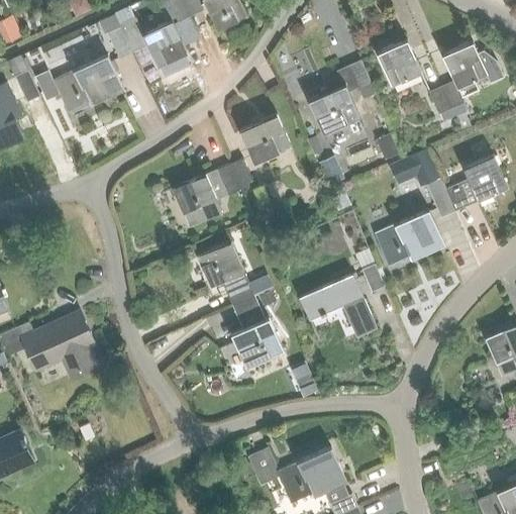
[(75,0),(70,3),(77,19),(92,12),(87,0),(75,0)]
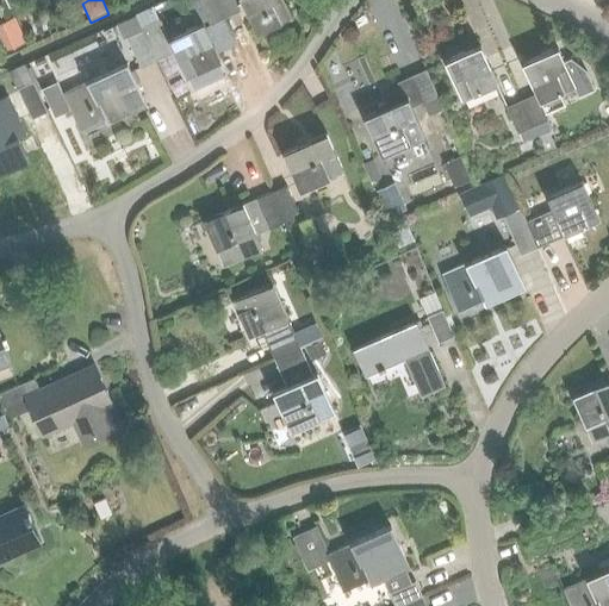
[(197,0),(210,27),(225,20),(215,0),(197,0)]
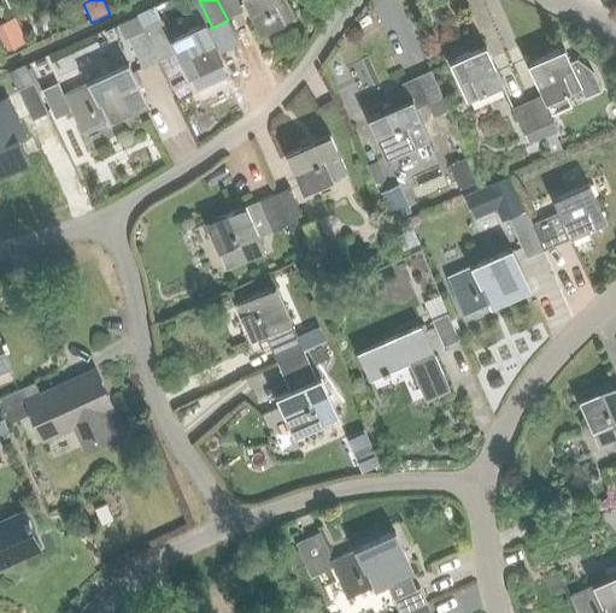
[(217,0),(228,21),(242,13),(235,0),(217,0)]
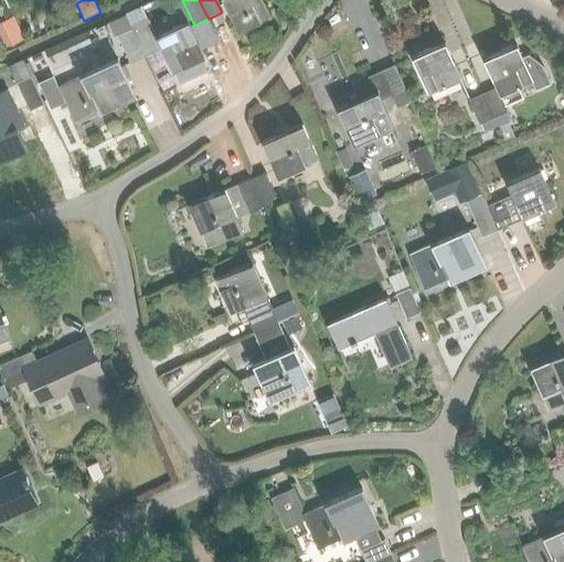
[(261,0),(221,0),(238,34),(270,20),(261,0)]
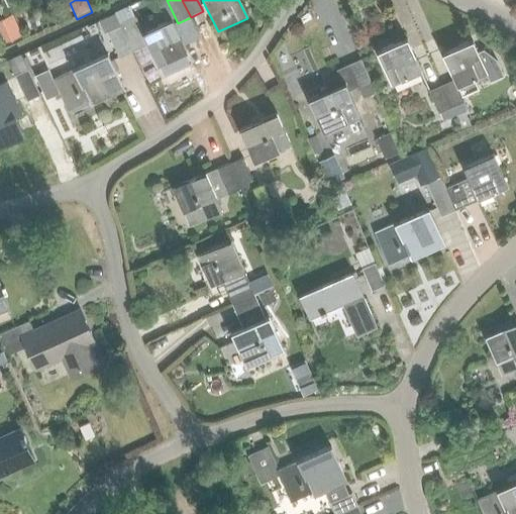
[(130,7),(114,15),(119,25),(135,17),(130,7)]
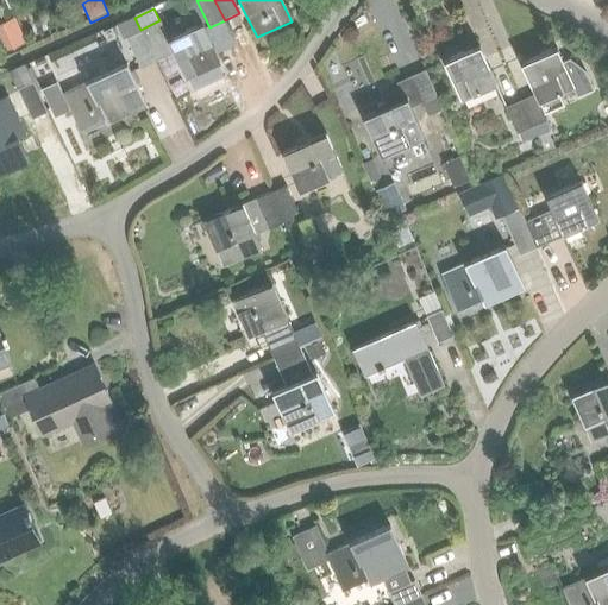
[(160,20),(140,30),(156,63),(174,55),(180,68),(186,81),(188,80),(194,93),(224,79),(218,65),(221,64),(218,57),(205,30),(202,26),(198,29),(169,42),(160,20)]
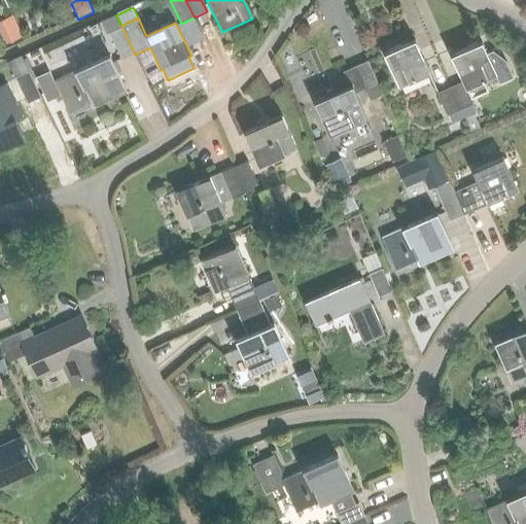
[(123,29),(110,35),(121,61),(135,55),(123,29)]
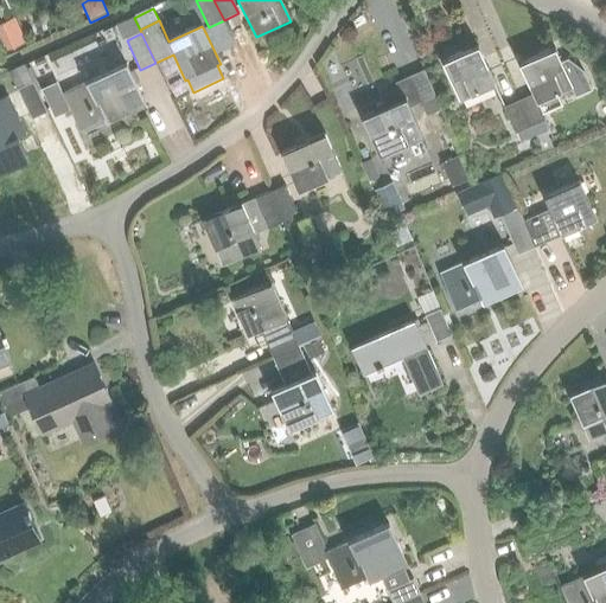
[(7,45),(12,53),(26,47),(23,38),(7,45)]
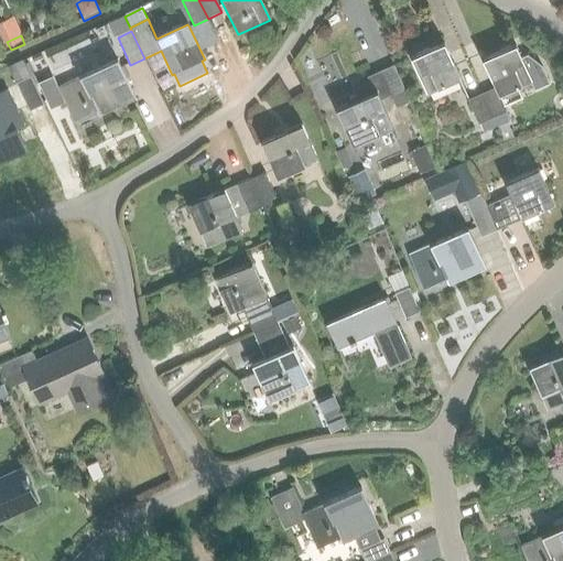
[(412,60),(428,96),(461,82),(444,45),(412,60)]
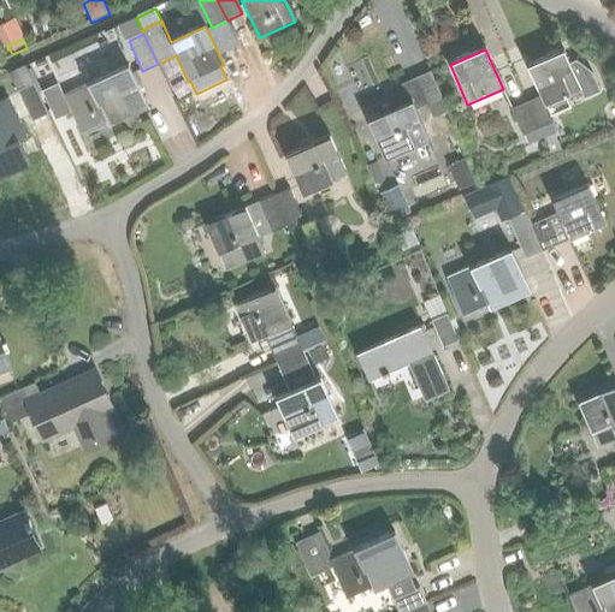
[(542,97),(527,105),(538,131),(554,124),(550,117),(571,108),(566,97),(581,90),(586,100),(602,93),(592,72),(577,60),(569,64),(563,52),(528,67),(542,97)]
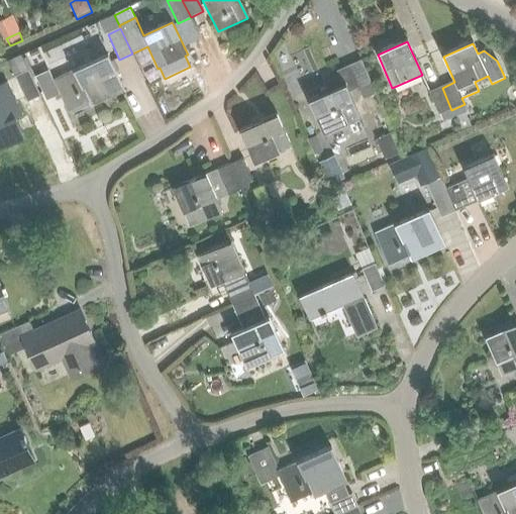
[(21,56),(8,62),(15,78),(28,72),(21,56)]
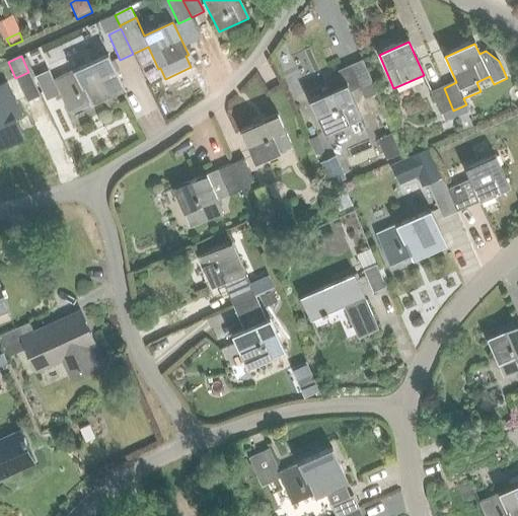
[(55,81),(68,111),(88,101),(92,108),(104,103),(101,95),(122,86),(108,57),(55,81)]
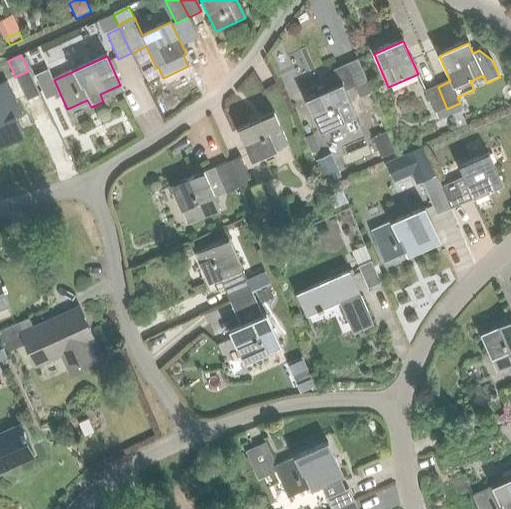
[(358,61),(345,67),(355,89),(367,83),(358,61)]
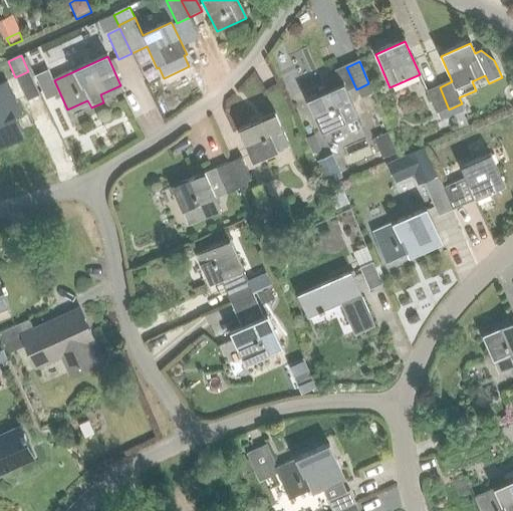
[(28,71),(15,77),(25,98),(27,102),(40,96),(28,71)]
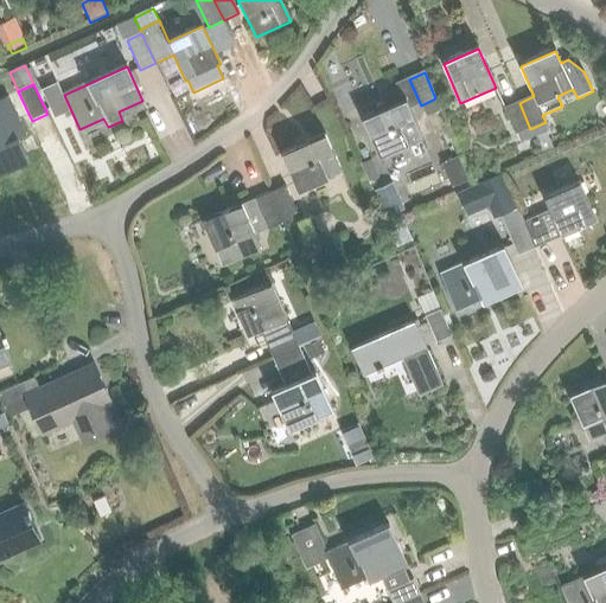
[(435,98),(421,106),(426,119),(441,111),(435,98)]
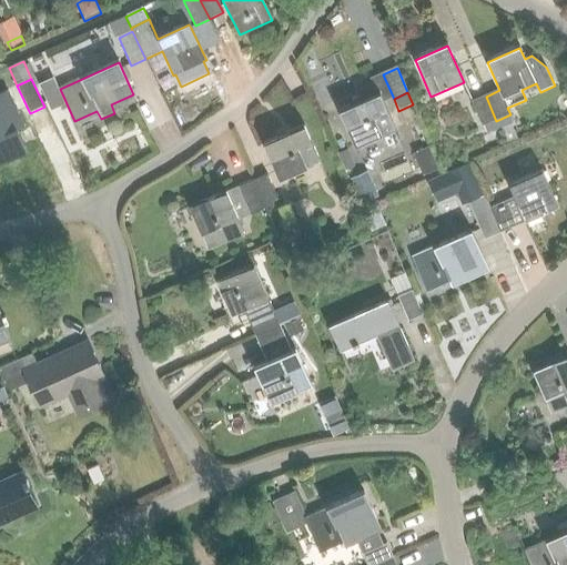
[(351,108),(340,112),(355,149),(396,131),(384,103),(380,94),(377,96),(351,108)]
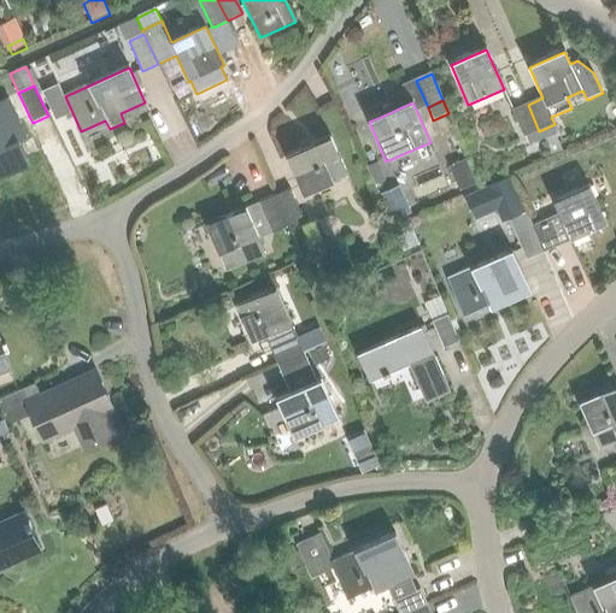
[(11,128),(0,104),(0,181),(29,168),(18,143),(27,139),(19,124),(11,128)]
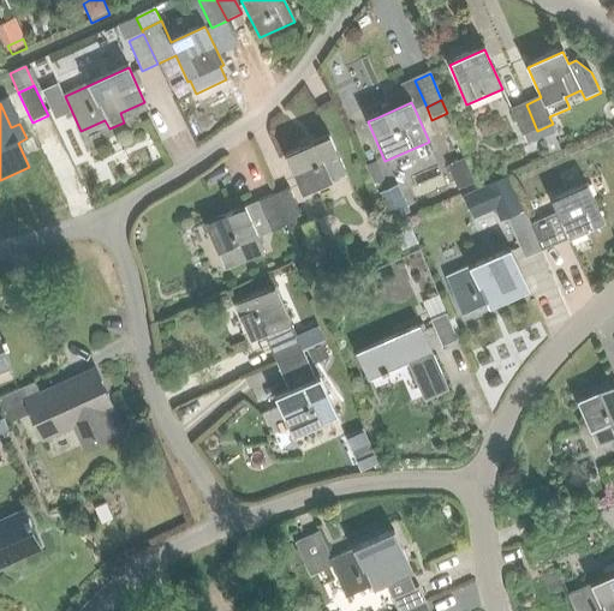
[(526,105),(511,112),(523,137),(537,131),(526,105)]
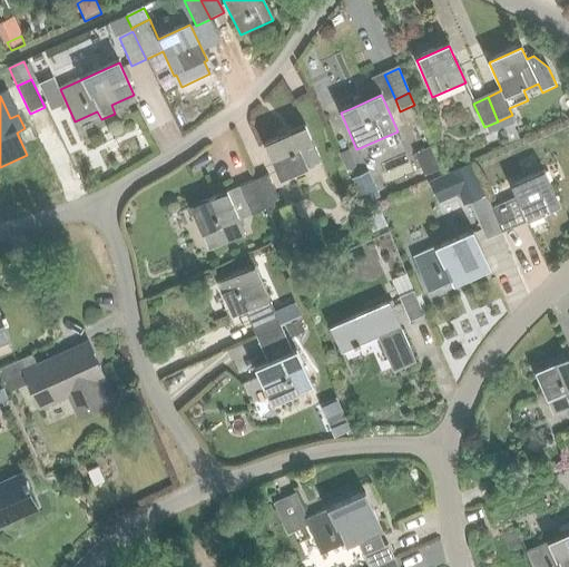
[(512,115),(498,121),(502,130),(512,126),(517,125),(512,115)]
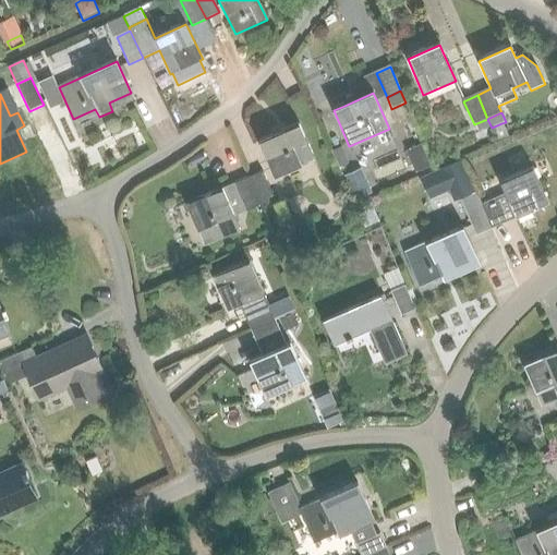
[(487,119),(474,124),(479,134),(492,128),(487,119)]
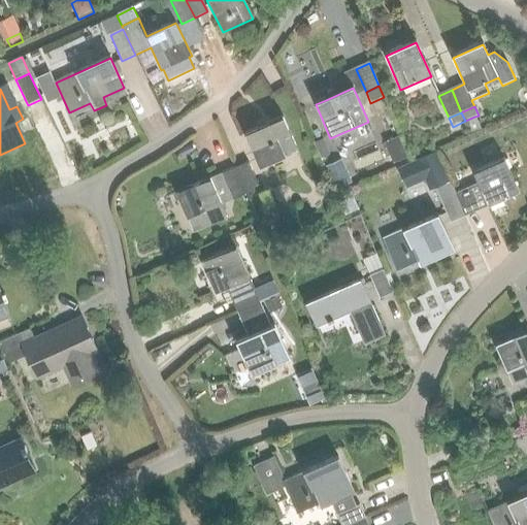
[(245,135),(260,169),(298,153),(284,119),(245,135)]
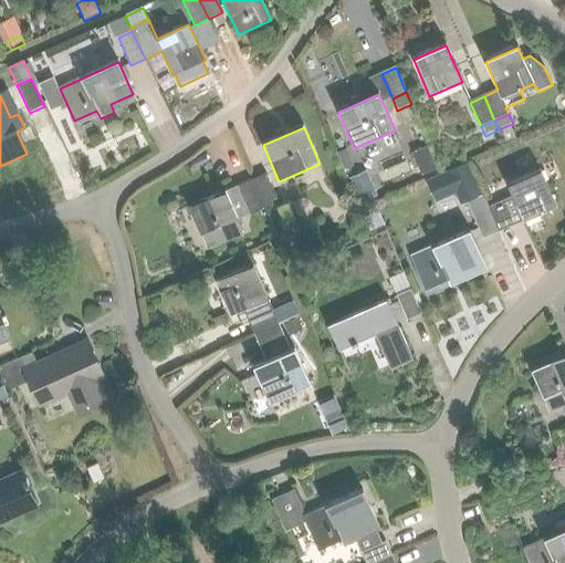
[(446,174),(426,183),(436,207),(457,198),(460,206),(468,204),(482,197),(468,164),(446,174)]
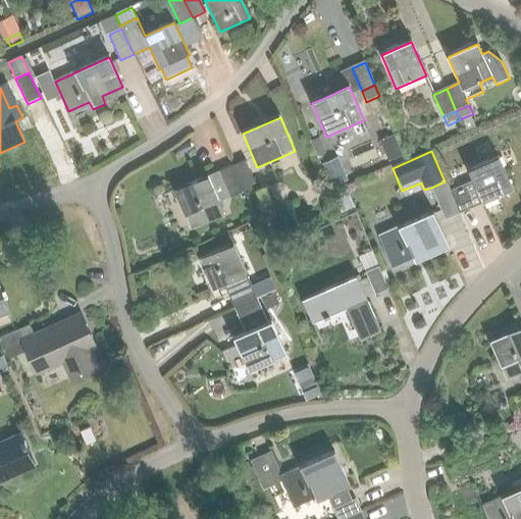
[(468,171),(482,205),(513,192),(499,158),(468,171)]
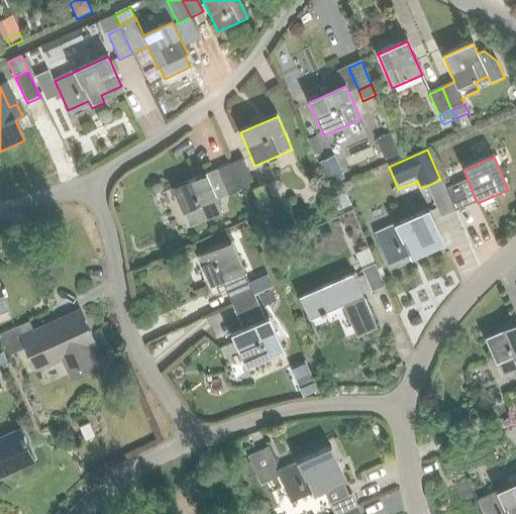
[(230,165),(241,191),(254,186),(243,160),(230,165)]
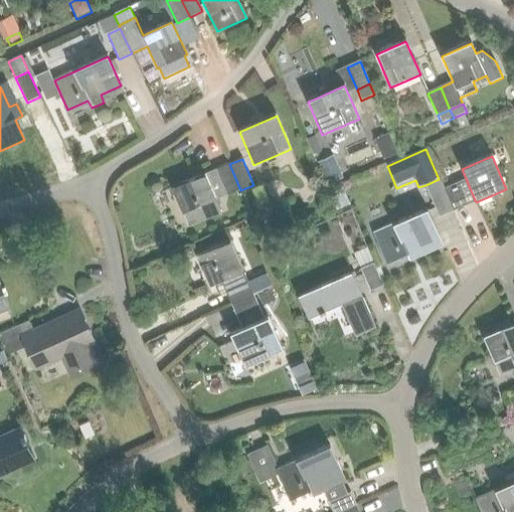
[(240,190),(229,164),(216,170),(227,196),(240,190)]
